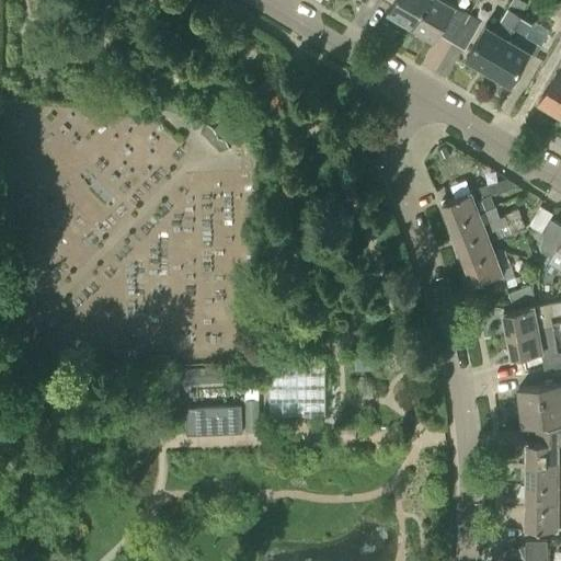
[(388,9),(413,24),(426,0),(387,0),(392,3),(388,9)]
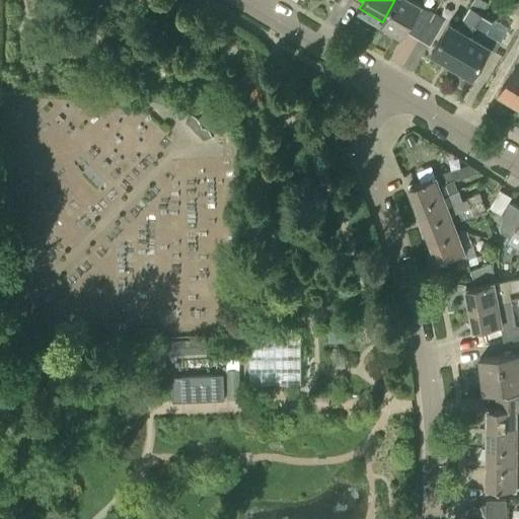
[(405,30),(419,39),(434,12),(421,5),(423,2),(418,0),(394,0),(382,22),(402,34),(405,30)]
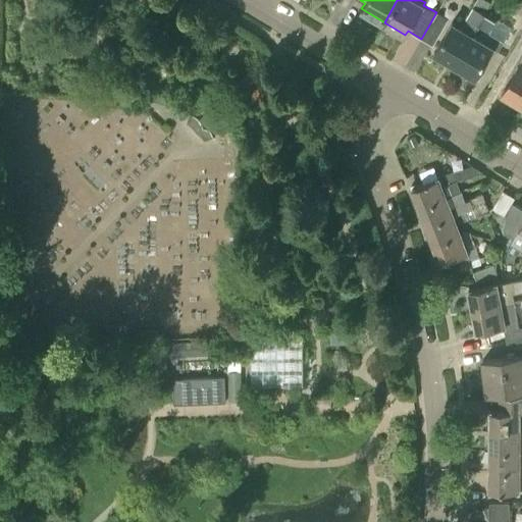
[(433,52),(454,64),(485,12),(490,2),(486,0),(475,0),(461,25),(453,20),(433,52)]
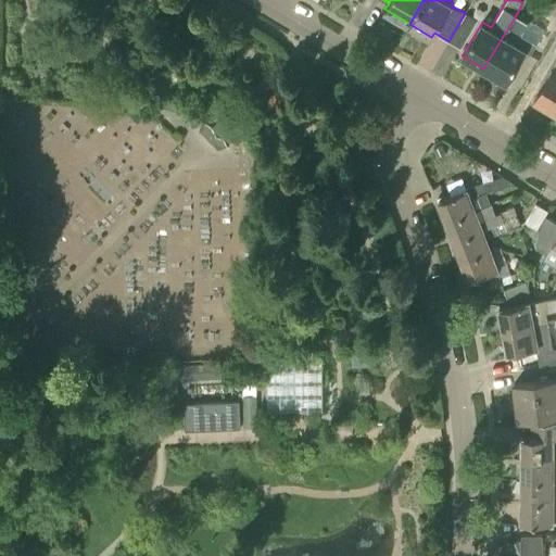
[(555,0),(550,0),(545,8),(555,13),(555,0)]
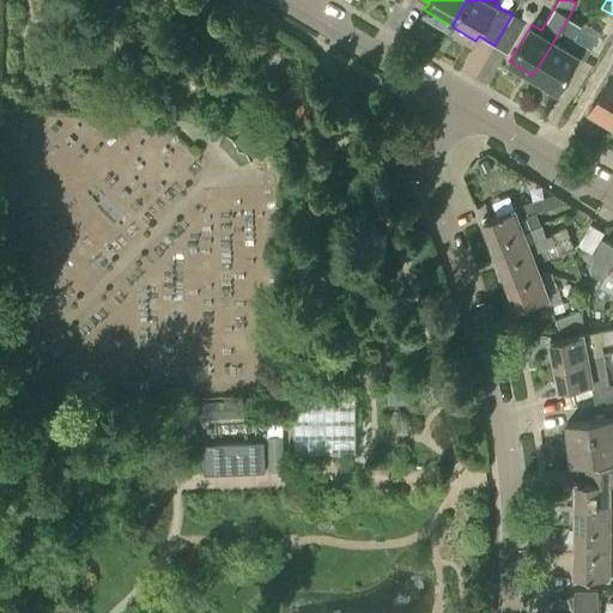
[(513,14),(495,46),(508,53),(526,23),(513,14)]
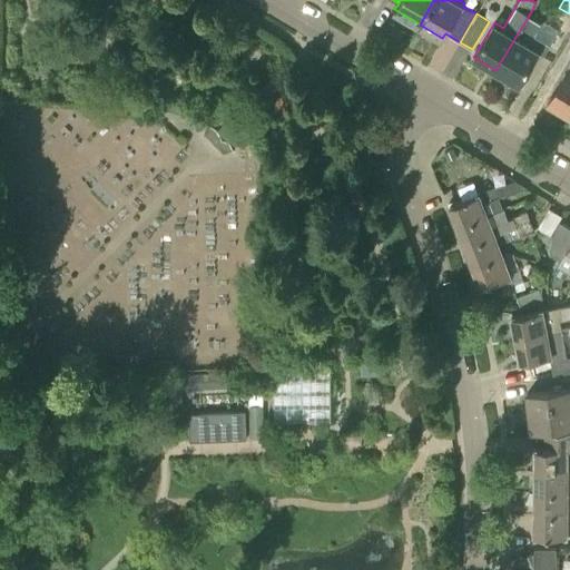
[(542,21),(530,13),(495,70),(518,84),(538,51),(544,55),(549,46),(533,37),(542,21)]
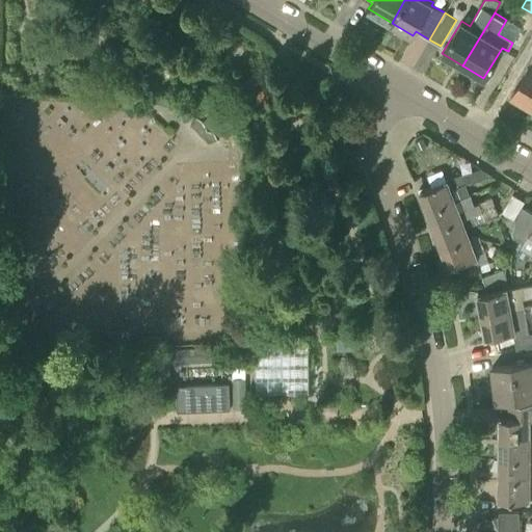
[(531,59),(511,95),(531,106),(531,59)]
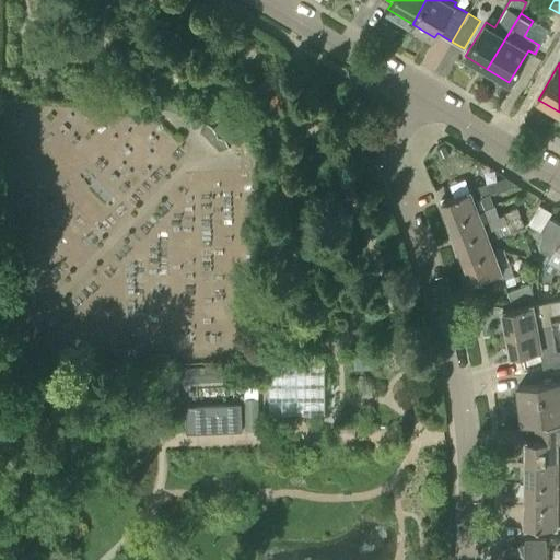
[(225,114),(212,128),(224,139),(237,125),(225,114)]
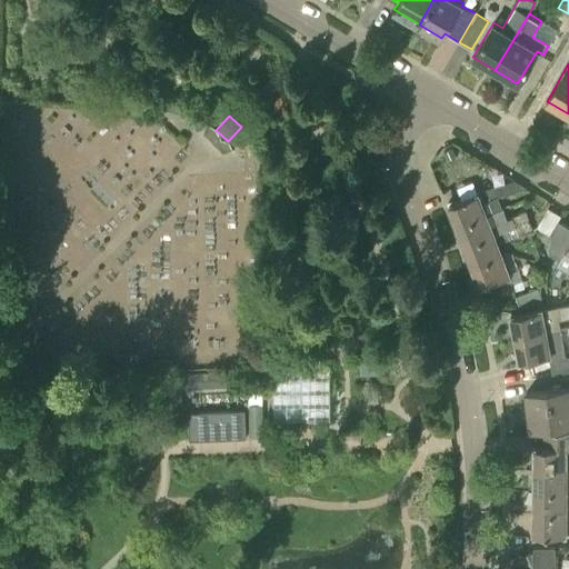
[(448,163),(457,160),(453,151),(445,155),(448,163)]
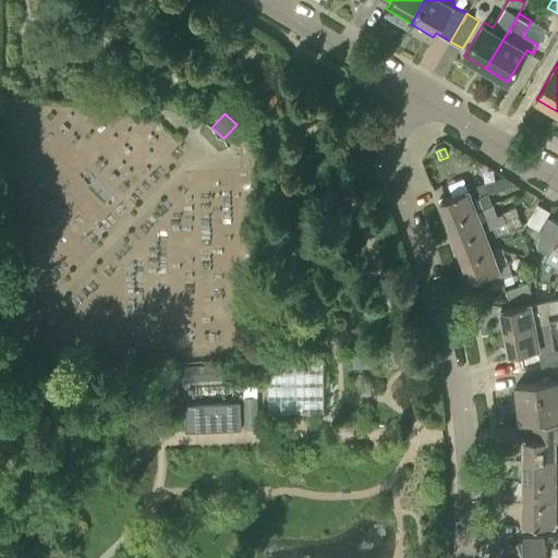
[(504,177),(489,181),(493,191),(494,192),(495,191),(516,183),(505,177),(504,177)]
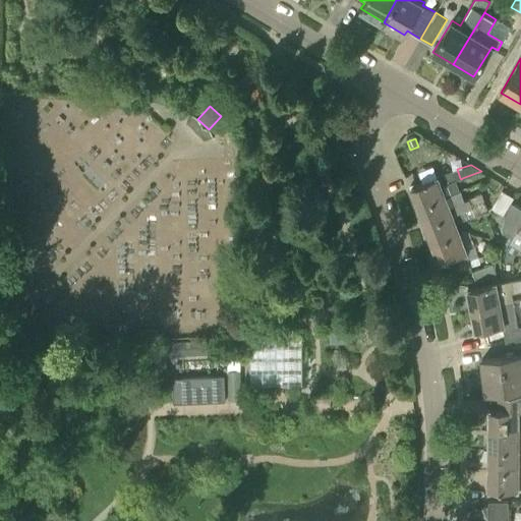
[(461,190),(458,180),(453,170),(451,171),(440,175),(440,176),(411,187),(418,207),(461,190)]
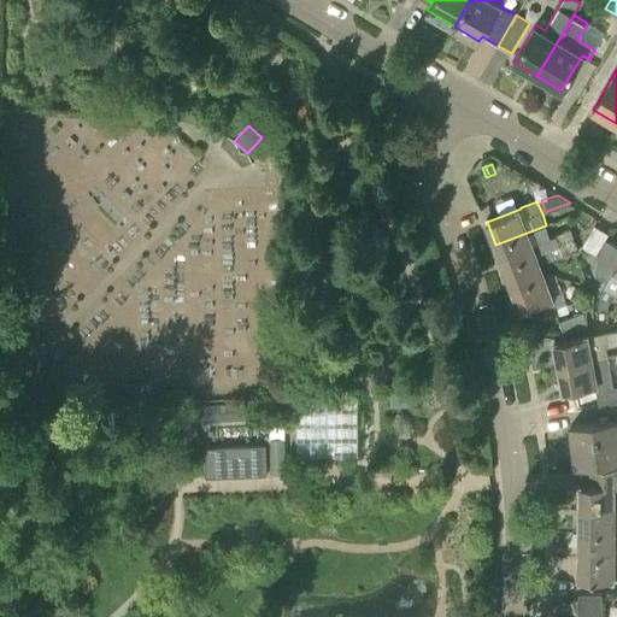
[(546,225),(495,245),(511,287),(545,274),(538,253),(559,246),(563,257),(577,252),(570,229),(556,234),(556,236),(550,238),(546,225)]
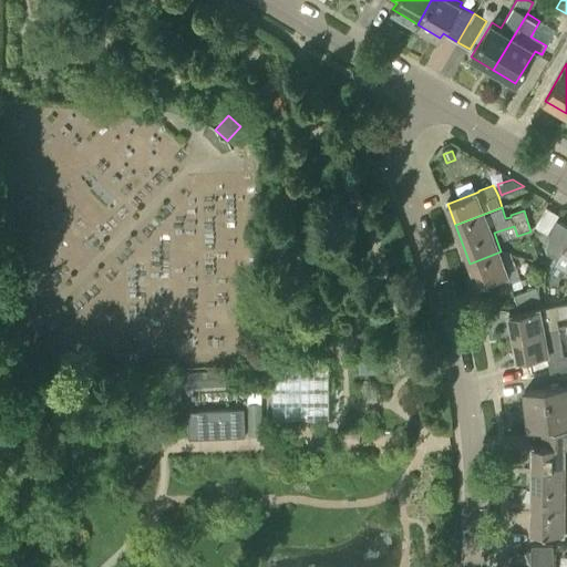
[(566,270),(566,224),(557,217),(548,234),(547,251),(558,258),(555,264),(566,270)]
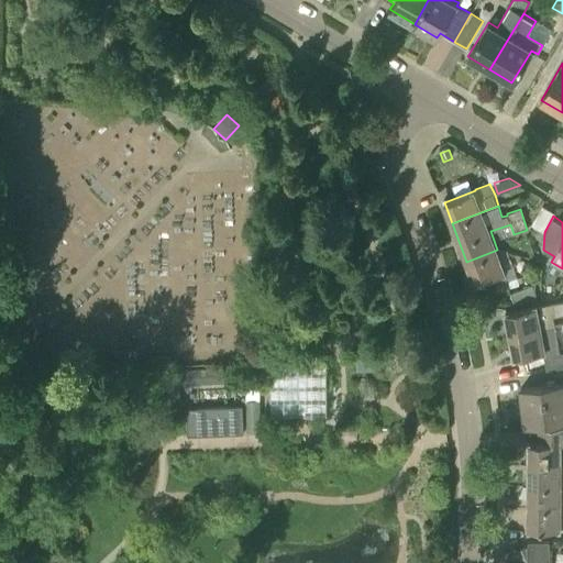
[(498,291),(509,287),(504,273),(505,273),(497,250),(466,262),(474,283),(493,276),(498,291)]
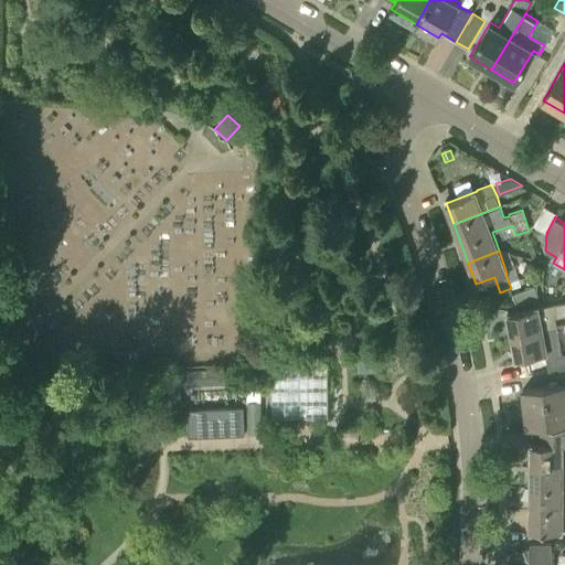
[(515,306),(537,299),(533,288),(524,290),(512,294),(515,306)]
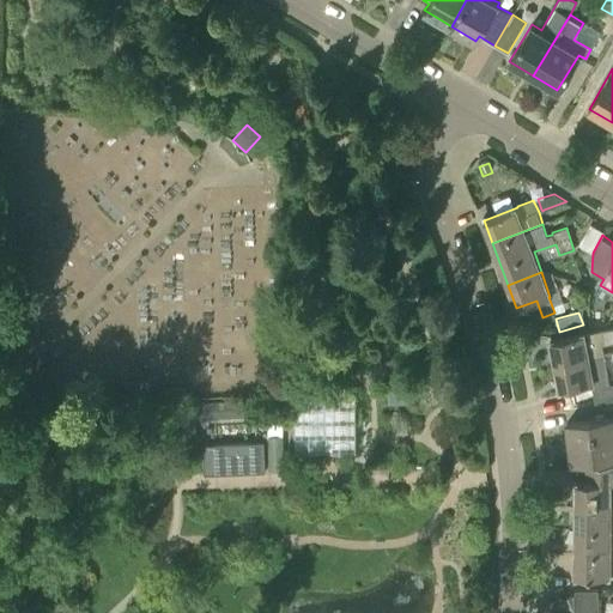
[(554,363),(604,352),(601,345),(612,341),(612,327),(550,339),(554,363)]
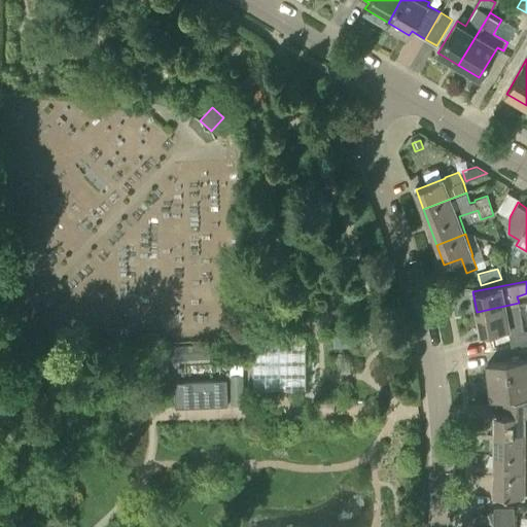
[(481,335),(507,329),(508,334),(526,329),(526,301),(519,303),(477,312),(481,335)]
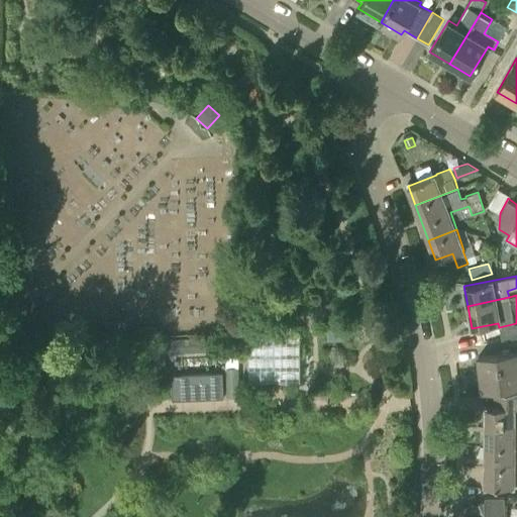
[(516,323),(499,327),(502,339),(516,336),(516,323)]
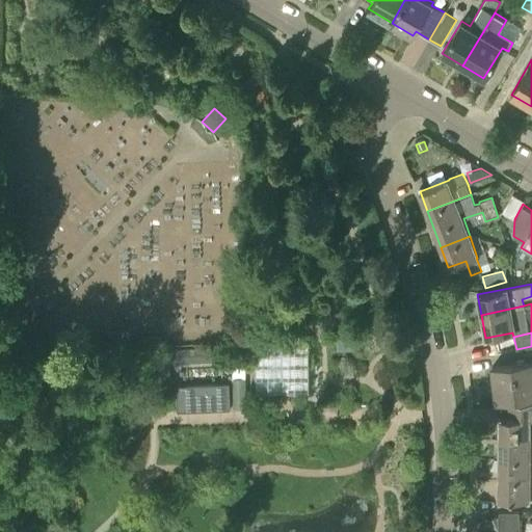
[(271,388),(310,389),(311,340),(268,339),(267,355),(275,355),(275,365),(272,365),(271,388)]
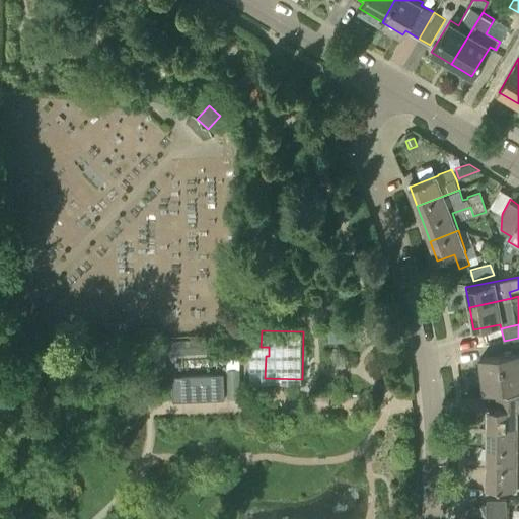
[(175,354),(207,353),(207,339),(175,340),(175,354)]
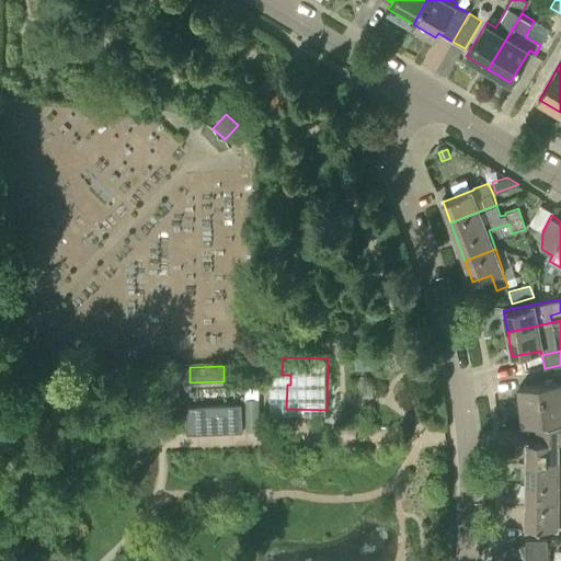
[(523,421),(560,415),(560,381),(518,387),(523,421)]
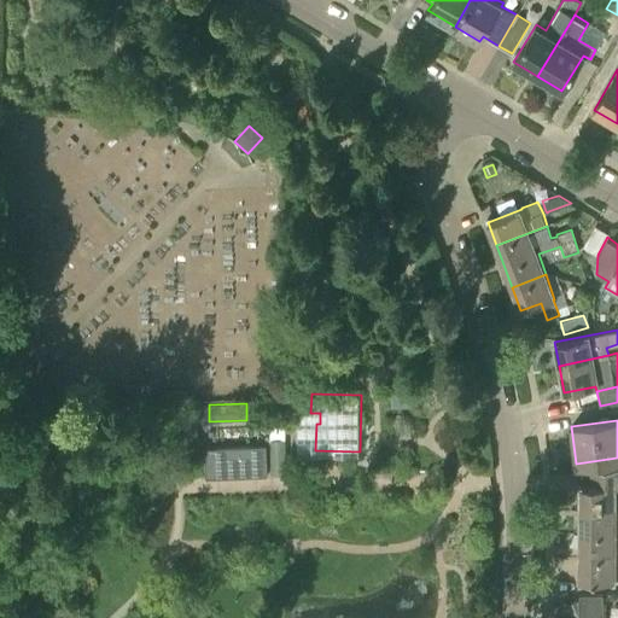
[(207,477),(267,474),(266,445),(205,448),(207,477)]
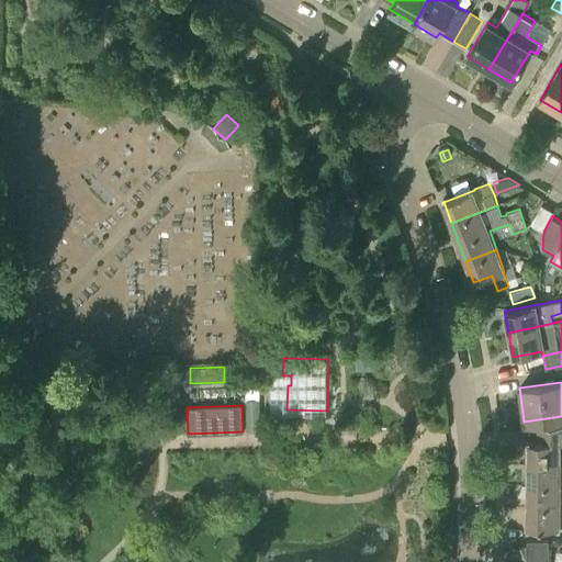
[(527,464),(536,464),(561,463),(561,425),(541,427),(542,441),(527,441),(527,464)]
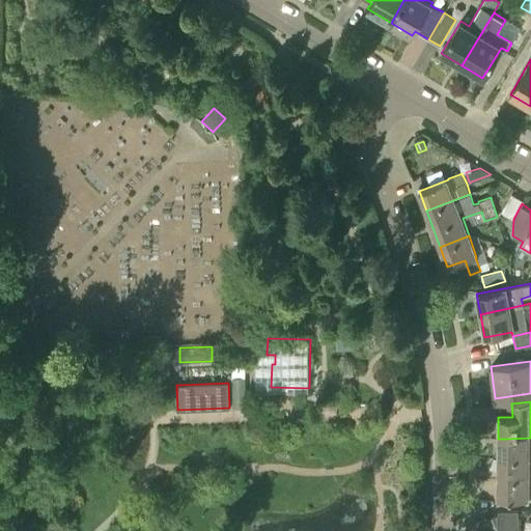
[(498,439),(498,458),(530,457),(530,438),(506,439),(498,439)]
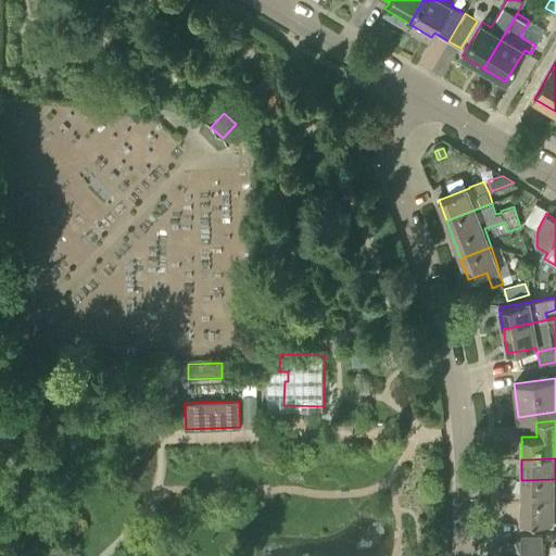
[(536,502),(555,501),(555,479),(521,480),(521,502),(536,502)]
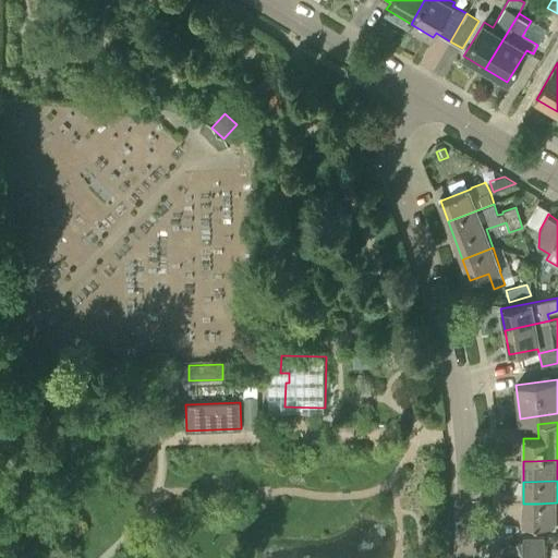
[(557,502),(538,504),(523,504),(523,525),(557,525),(557,502)]
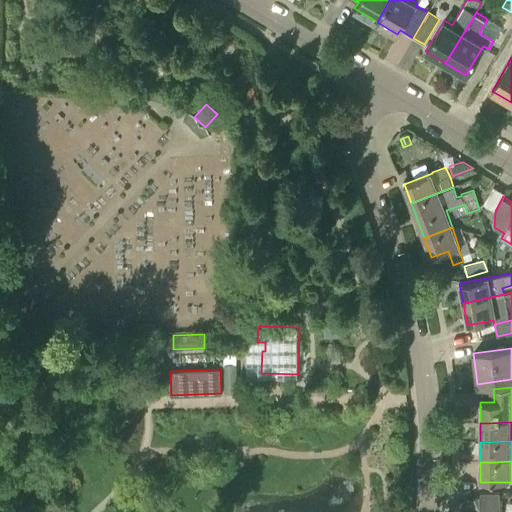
[(480,511),(499,511),(499,491),(481,492),(481,496),(480,496),(474,497),(480,511)]
